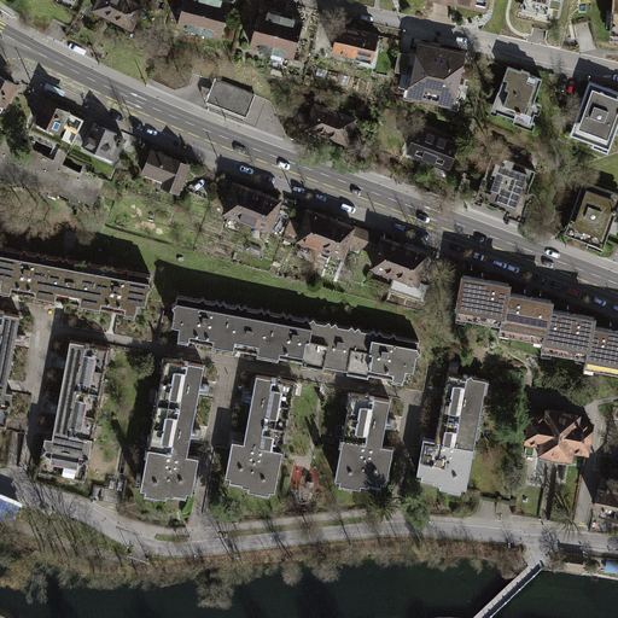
[(95,0),(93,7),(112,17),(120,0),(95,0)]
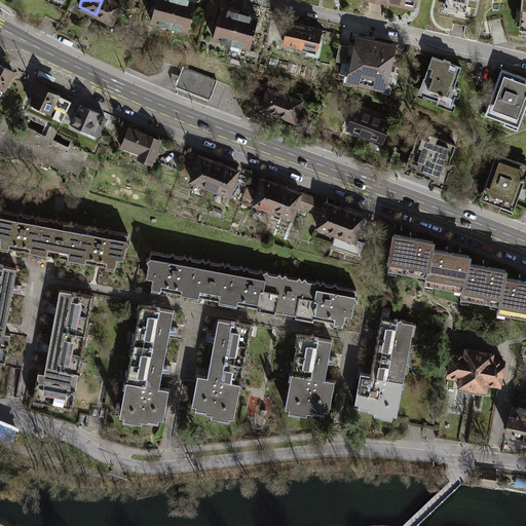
[(120,4),(111,0),(102,0),(96,14),(111,23),(120,4)]
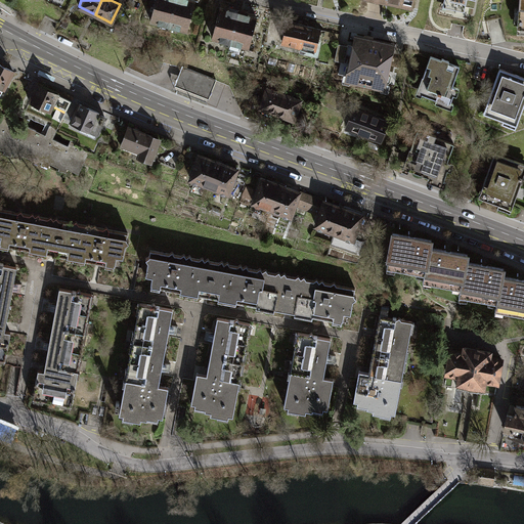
[(155,0),(150,20),(168,26),(175,0),(155,0)]
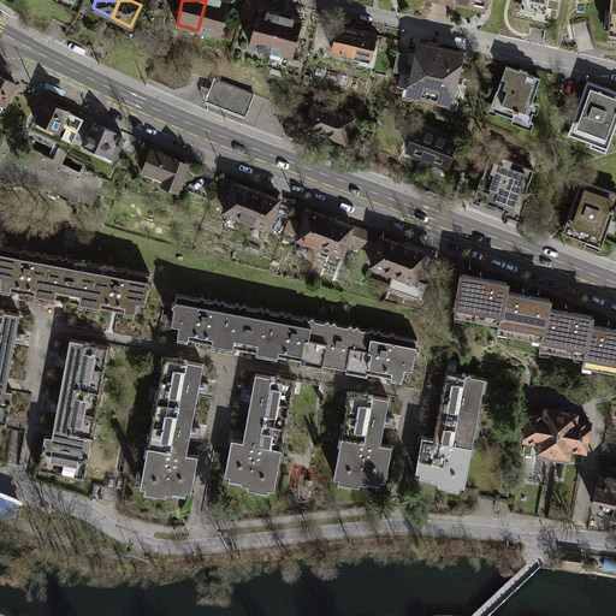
[(229,0),(226,0),(206,0),(197,30),(219,35),(229,0)]
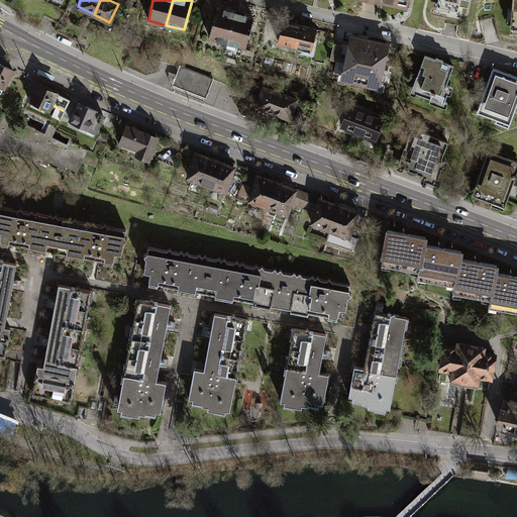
[(438,0),(437,6),(457,10),(459,0),(438,0)]
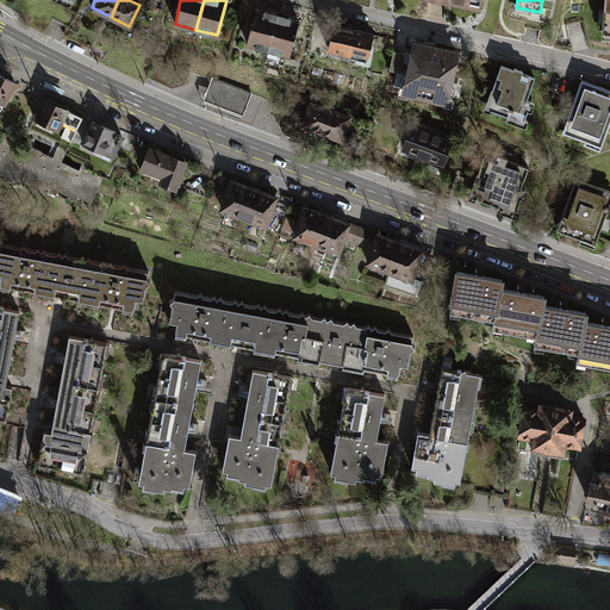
[(246,43),(267,49),(278,14),(255,7),(246,43)]
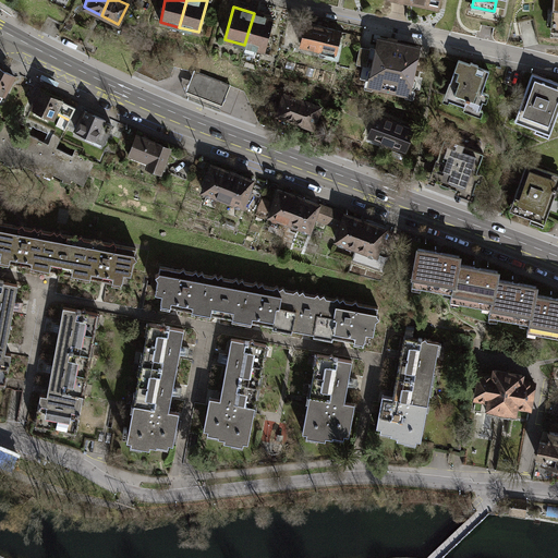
[(274,19),(254,13),(244,45),(265,50),(274,19)]
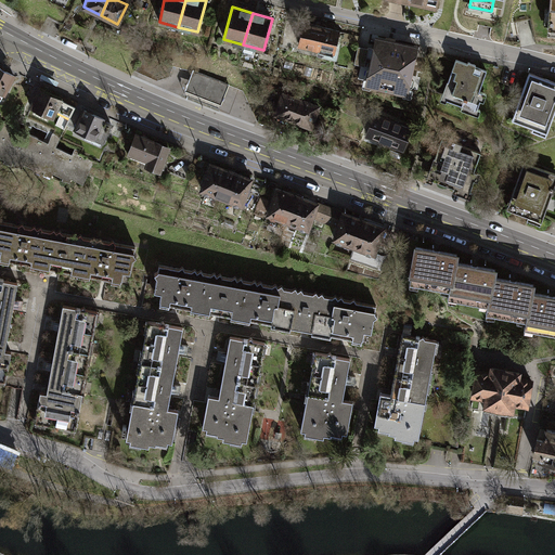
[(338,30),(305,23),(300,44),(318,49),(318,51),(333,54),(338,30)]
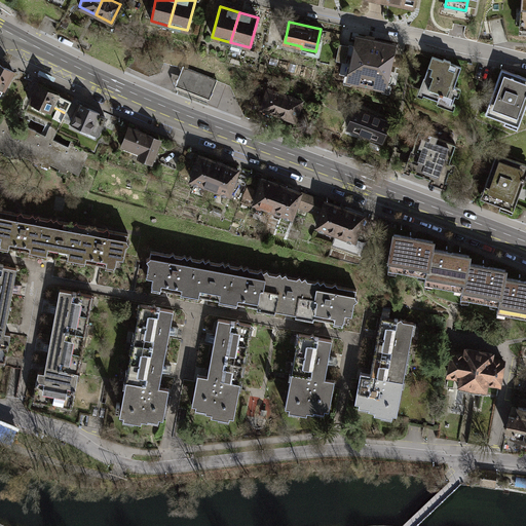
[(349,73),(348,79),(385,86),(386,81),(390,82),(391,74),(387,73),(393,45),(372,41),(373,36),(366,34),(365,39),(358,38),(355,46),(340,43),(337,60),(345,62),(347,53),(353,54),(351,65),(347,64),(346,72),(349,73)]
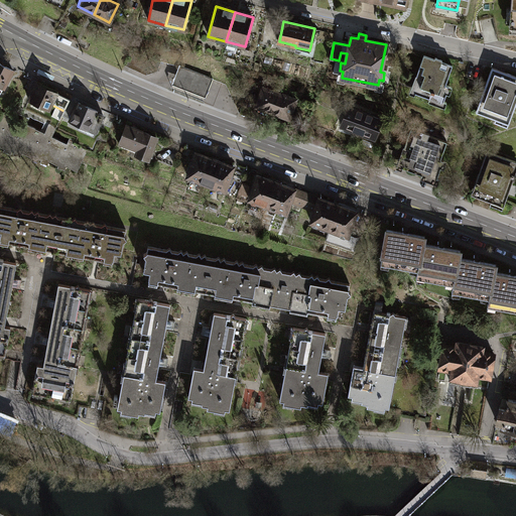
[(419,76),(413,92),(442,102),(448,86),(444,84),(452,65),(423,54),(416,75),(419,76)]
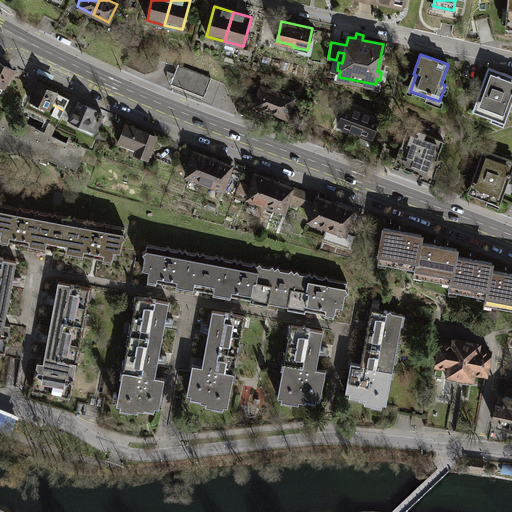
[(0,89),(11,70),(0,63),(0,89)]
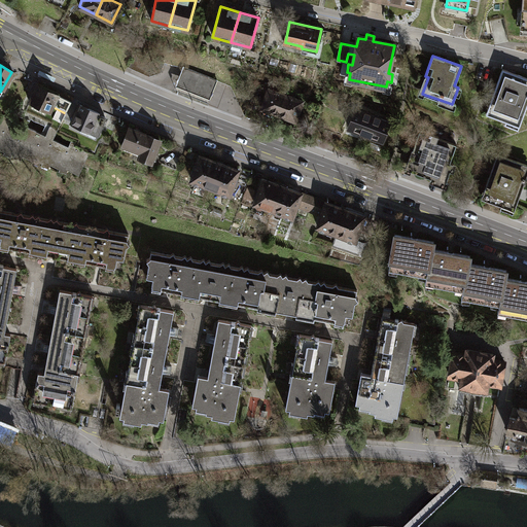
[(214,80),(181,67),(174,85),(208,98),(214,80)]
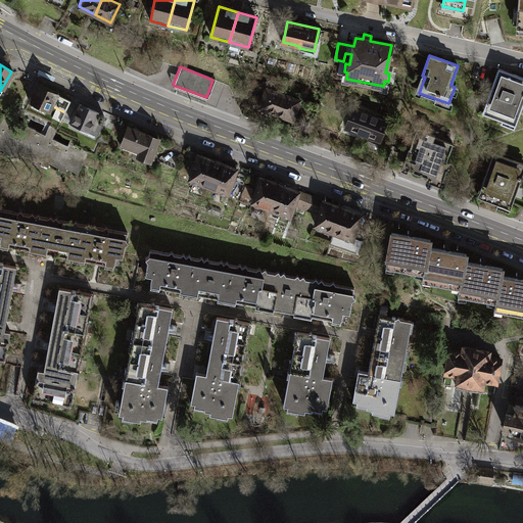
[(522,88),(522,78),(498,69),(487,99),(491,100),(486,114),(514,125),(522,100),(522,91),(522,88)]
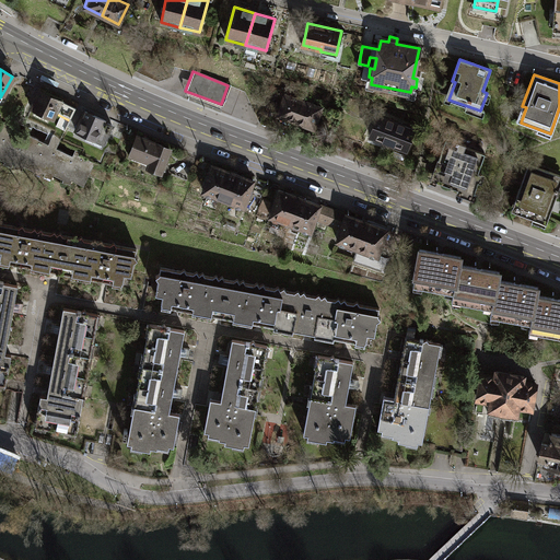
[(59,101),(38,90),(30,108),(50,119),(59,101)]
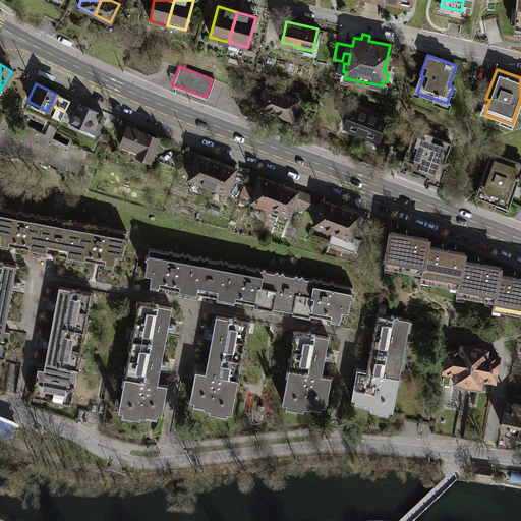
[(257,106),(274,112),(281,93),(264,87),(257,106)]
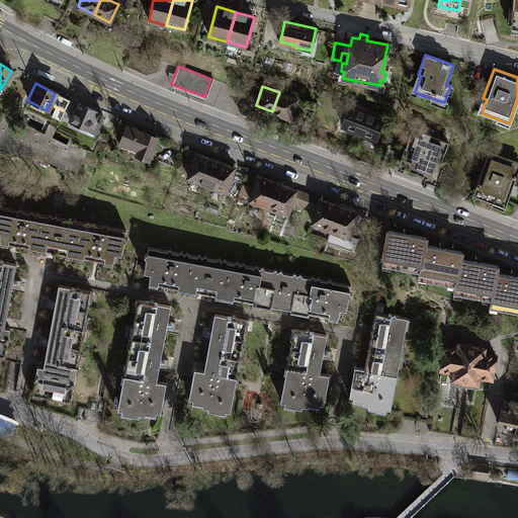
[(296,99),(279,92),(272,111),(290,117),(296,99)]
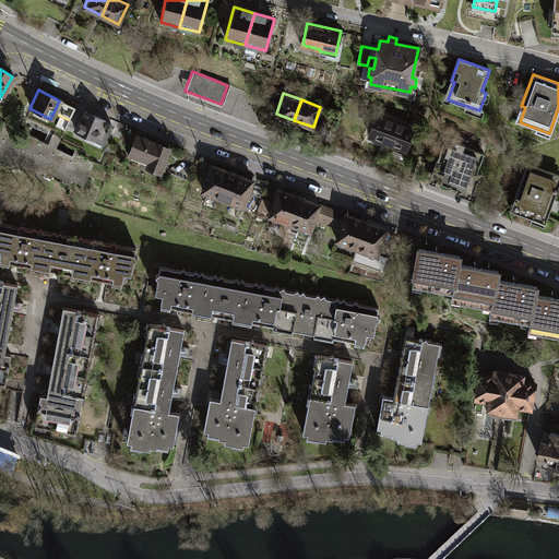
[(82,111),(73,130),(102,143),(109,125),(103,121),(104,120),(82,111)]
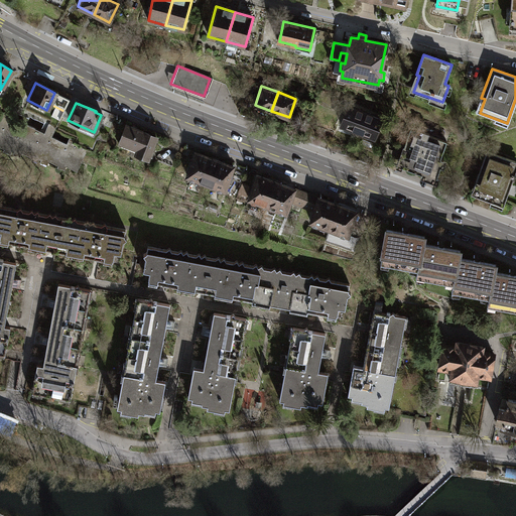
[(341,125),(357,131),(365,112),(348,105),(341,125)]
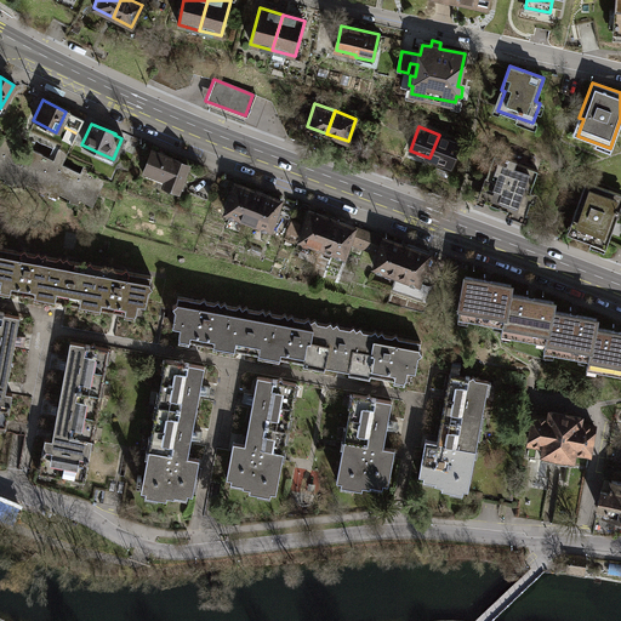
[(17,180),(18,177),(28,157),(9,148),(13,138),(5,135),(1,144),(0,143),(0,174),(5,177),(6,175),(17,180)]
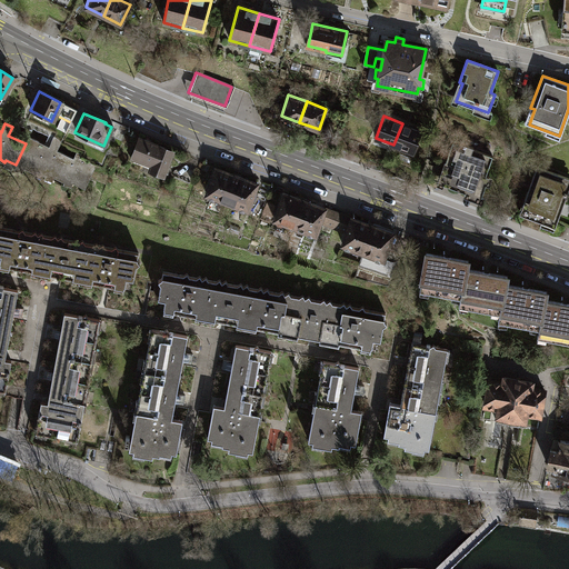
[(421,130),(402,123),(393,145),(413,152),(421,130)]
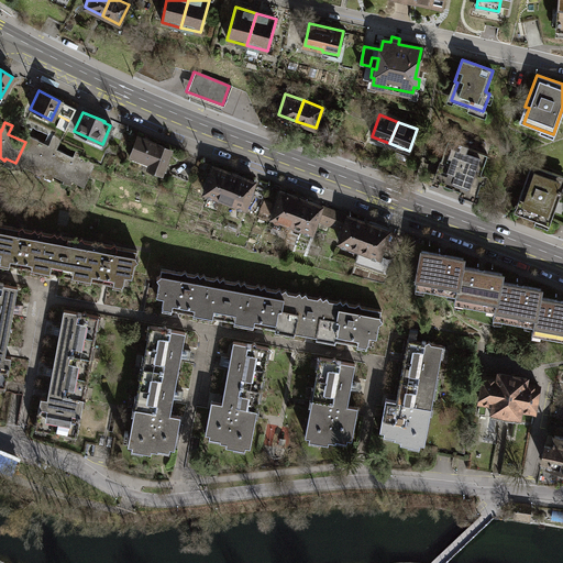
[(29,135),(25,142),(17,161),(35,169),(36,167),(46,172),(46,170),(64,178),(65,175),(85,184),(96,161),(75,151),(73,155),(56,147),(61,139),(53,135),(48,144),(29,135)]
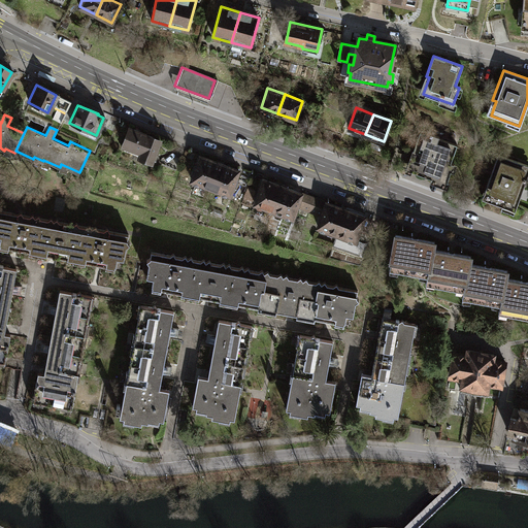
[(139,157),(152,162),(161,139),(128,127),(122,145),(140,153),(139,157)]
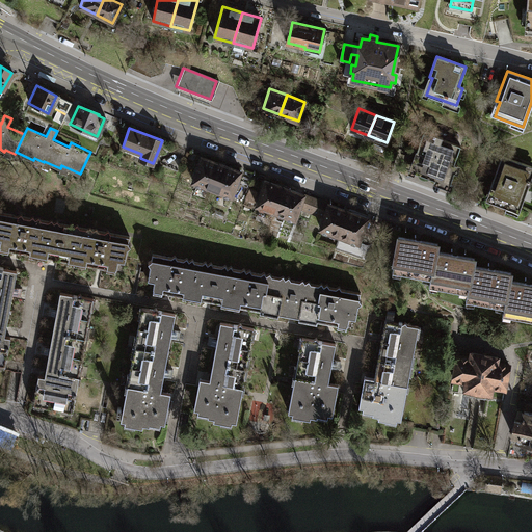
[(420,153),(414,168),(450,183),(457,165),(453,163),(460,145),(424,132),(417,152),(420,153)]
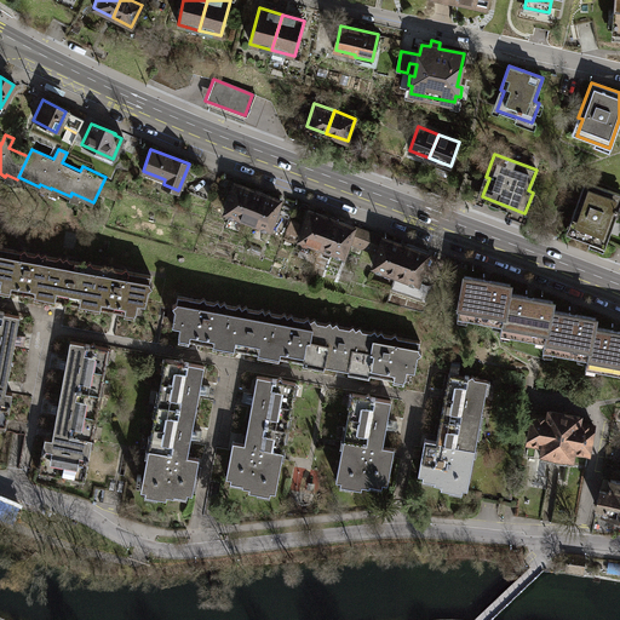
[(577,219),(572,234),(604,246),(619,208),(614,207),(619,193),(585,181),(572,217),(577,219)]
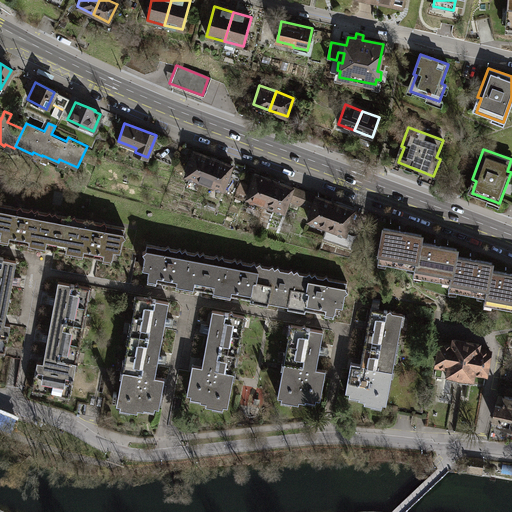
[(184,173),(204,181),(213,158),(193,150),(184,173)]
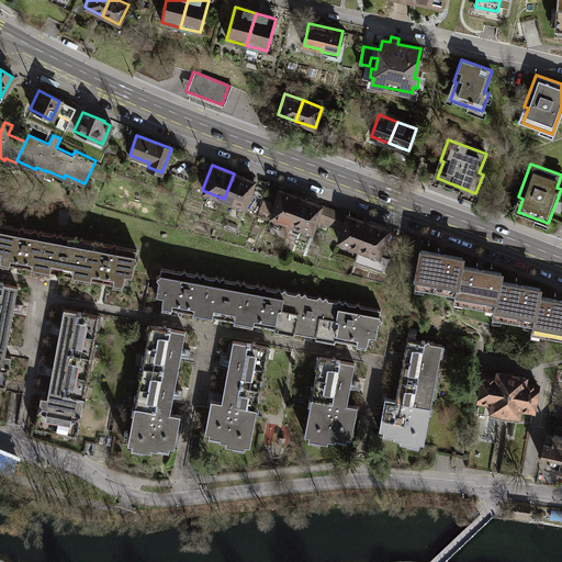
[(254,181),(234,173),(224,199),(245,206),(254,181)]
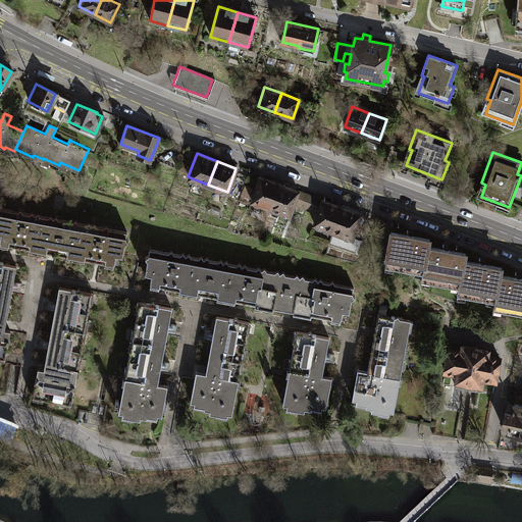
[(251,200),(270,206),(278,184),(259,176),(251,200)]
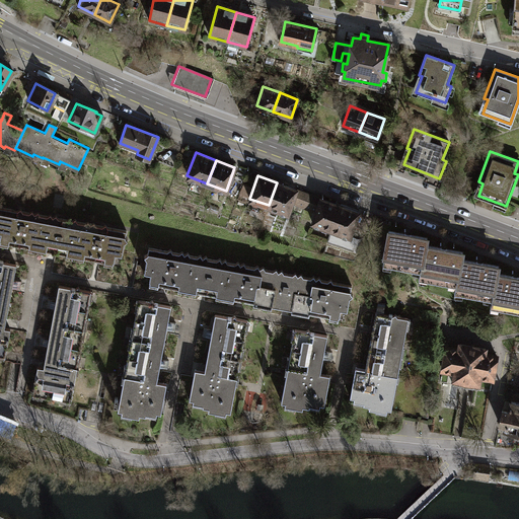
[(297,190),(277,182),(269,205),(289,212),(297,190)]
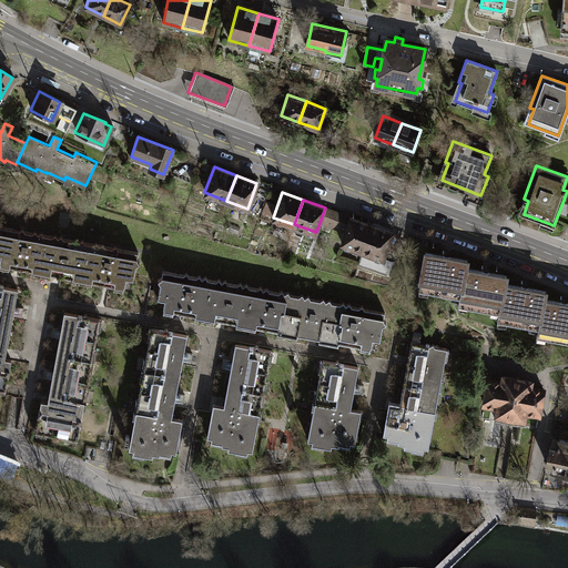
[(323,222),(332,226),(337,213),(327,209),(323,222)]
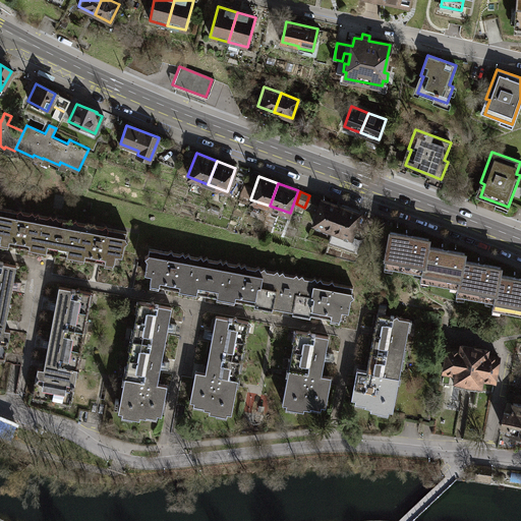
[(322,199),(309,195),(304,208),(316,212),(322,199)]
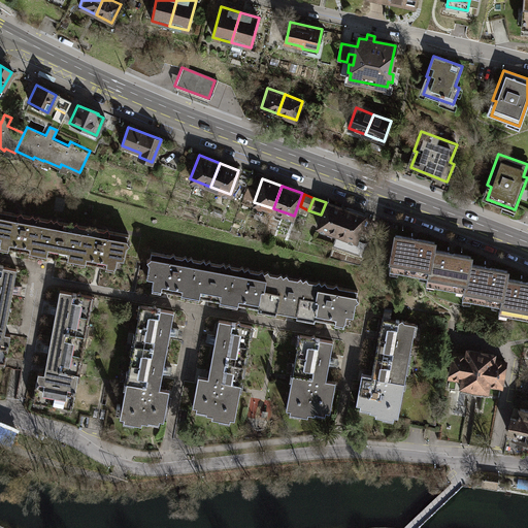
[(317,226),(337,233),(345,209),(326,202),(321,215),(317,226)]
